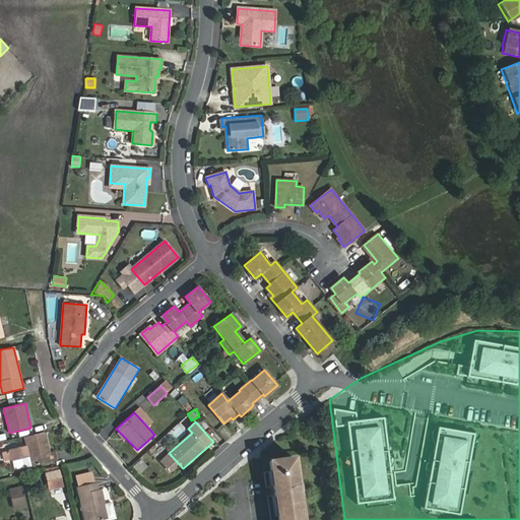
[(31,467),(52,462),(46,432),(24,437),(26,447),(12,450),(14,462),(29,459),(31,467)]
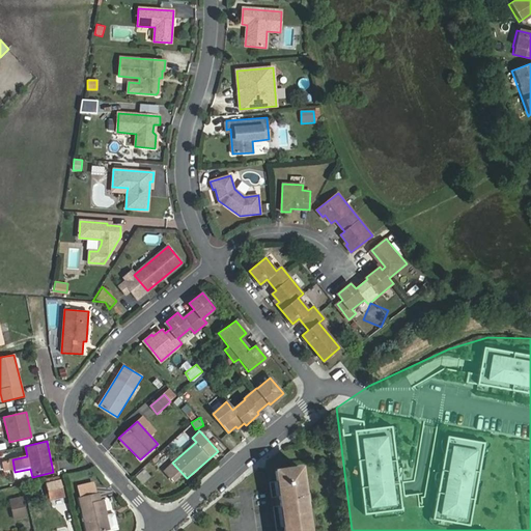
[(137,475),(144,483),(151,476),(143,468),(137,475)]
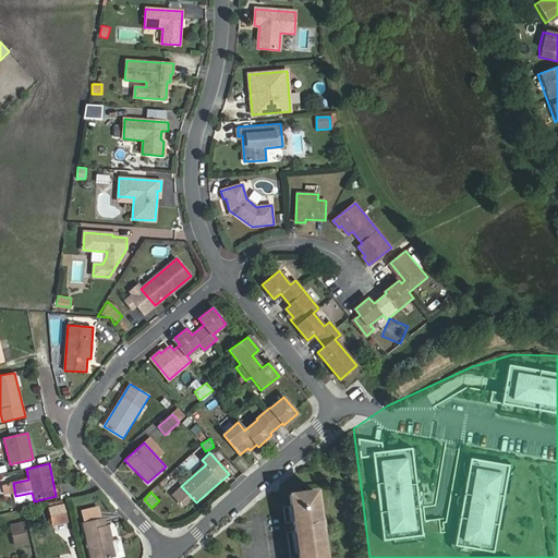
[(289,495),(298,557),(322,557),(317,529),(320,528),(319,518),(316,519),(312,492),(289,495)]
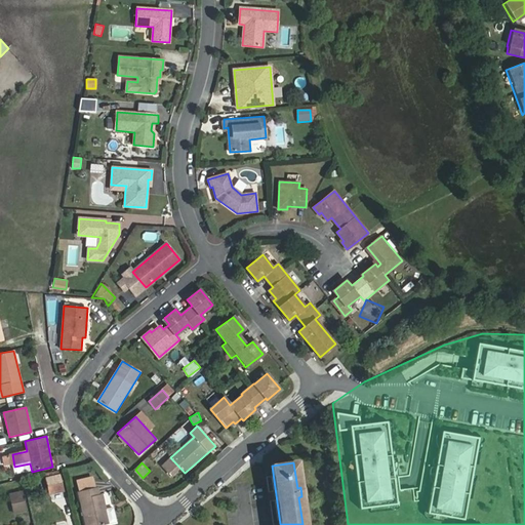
[(59,476),(46,479),(51,494),(63,491),(59,476)]
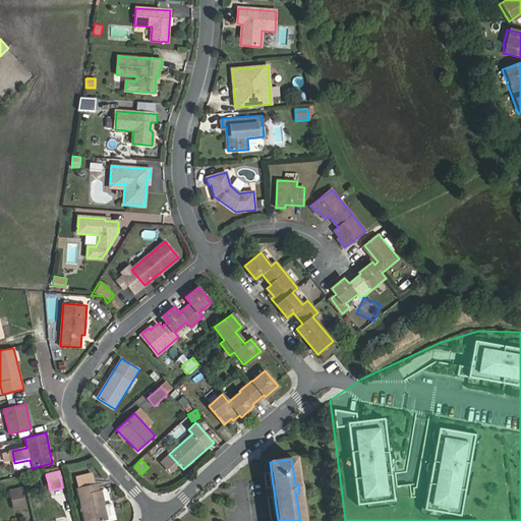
[(113,504),(106,506),(103,490),(100,491),(98,483),(95,484),(93,474),(76,478),(79,487),(77,488),(84,520),(103,520),(116,518),(113,504)]
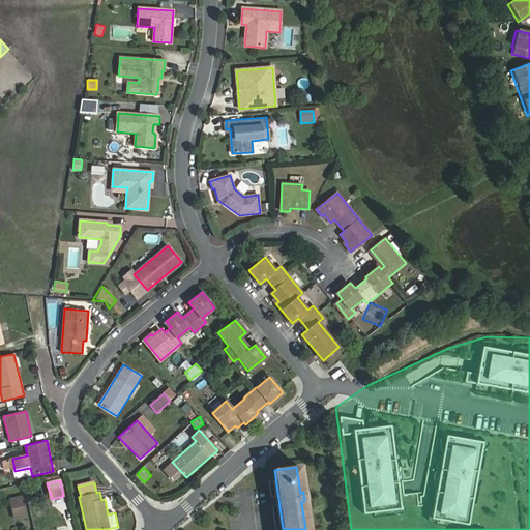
[(26,516),(22,496),(10,499),(15,519),(26,516)]
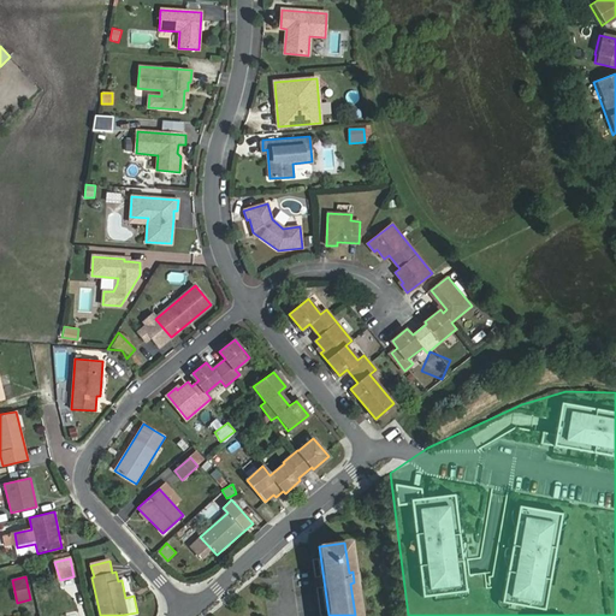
All buildings are outlined.
